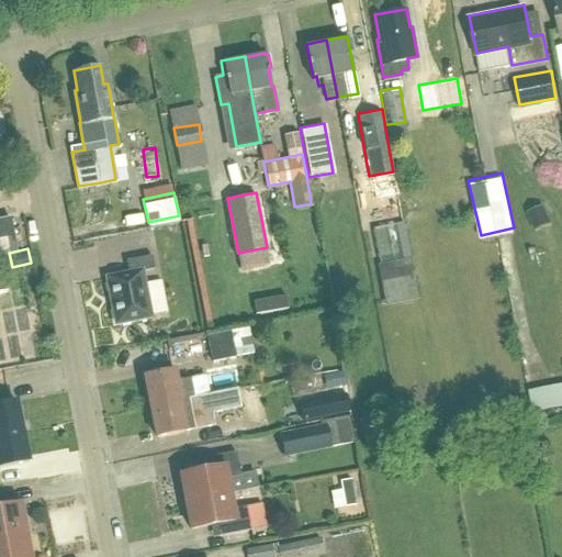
[(116,321),(150,314),(142,269),(155,266),(153,253),(126,258),(128,271),(108,275),(116,321)]
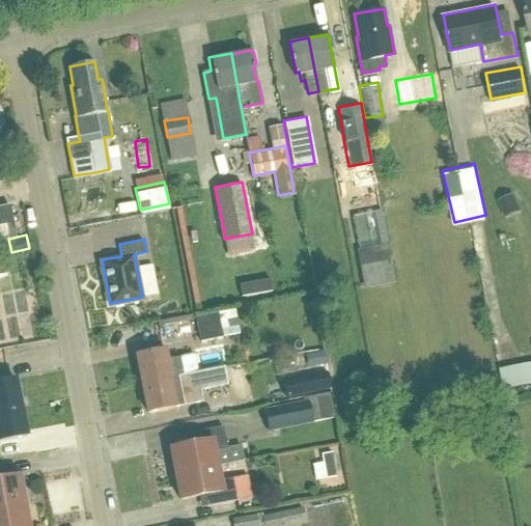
[(386,242),(356,248),(363,286),(393,280),(386,242)]
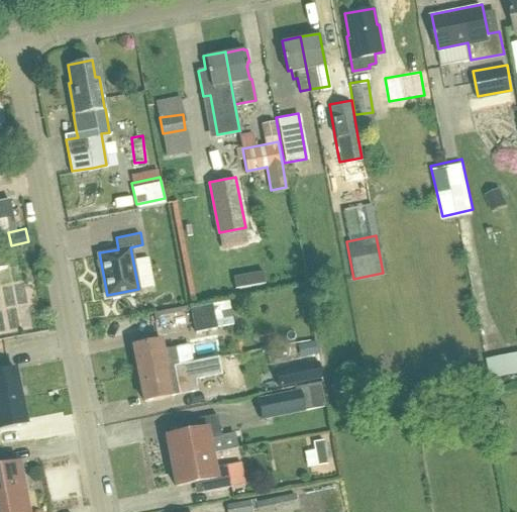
[(262,270),(231,275),(233,287),(264,282),(262,270)]
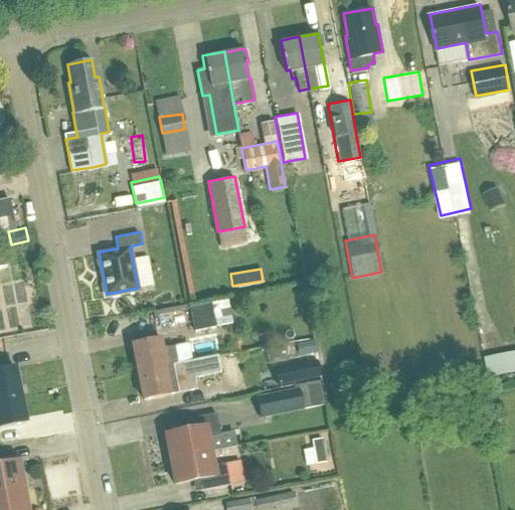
[(216,325),(211,301),(189,305),(194,329),(216,325)]
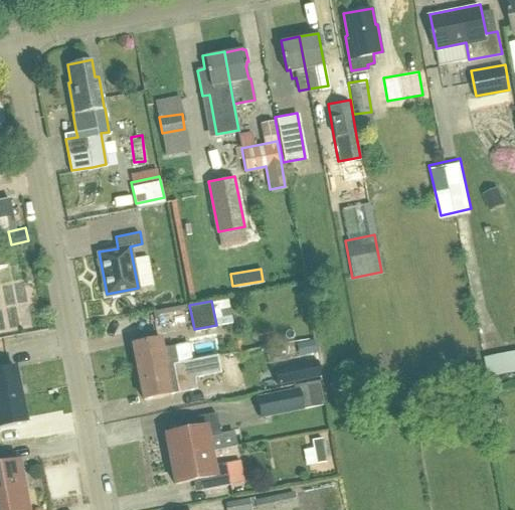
[(138,369),(176,362),(174,353),(164,355),(160,337),(133,342),(138,369)]
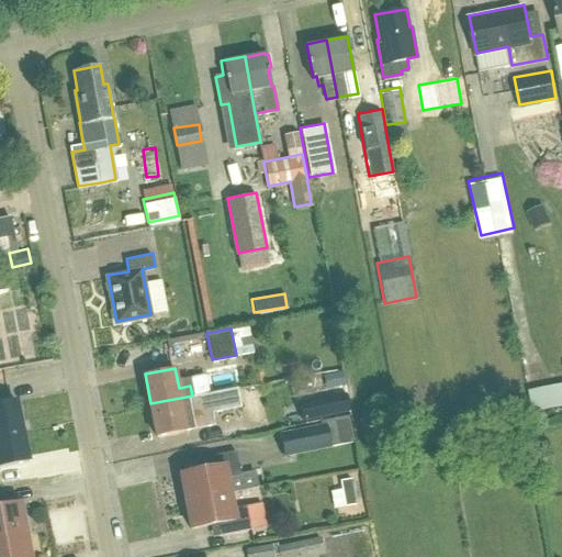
[(561,380),(528,387),(532,408),(561,402),(561,380)]
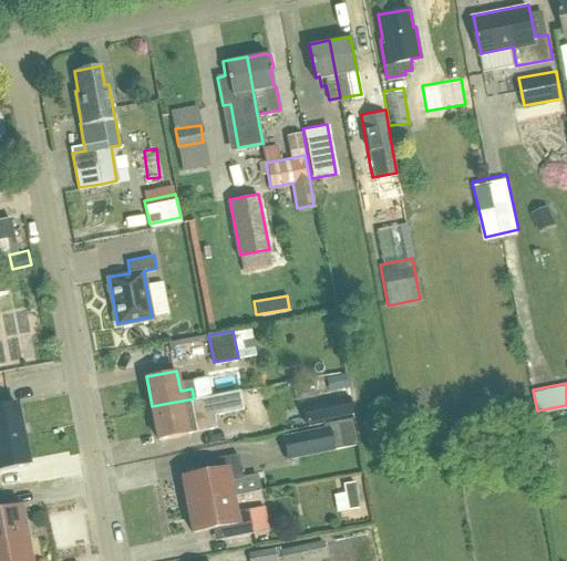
[(244,407),(239,390),(194,398),(152,406),(158,437),(188,432),(217,425),(215,413),(244,407)]
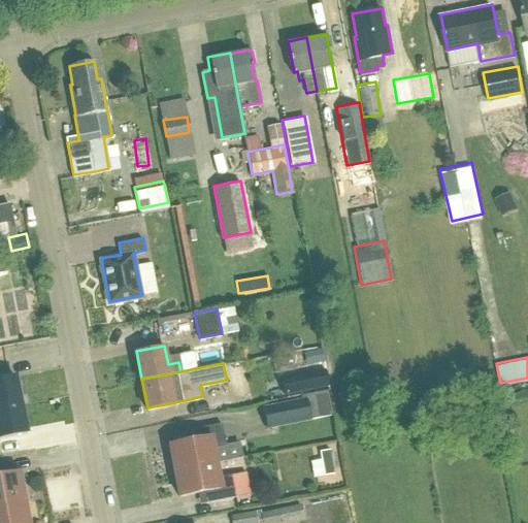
[(285,393),(317,386),(314,370),(282,377),(285,393)]
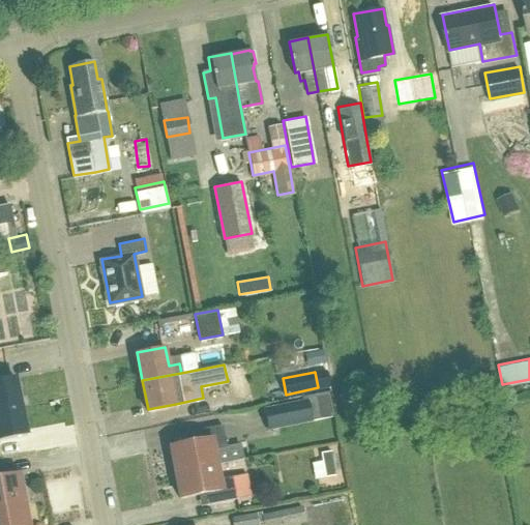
[(0,407),(21,404),(15,375),(0,378),(0,407)]
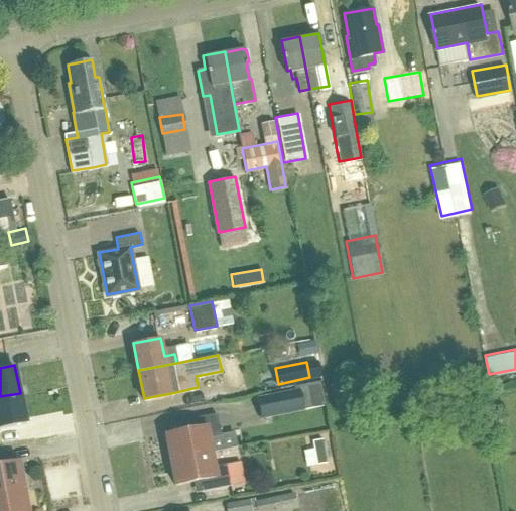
[(297,386),(298,388),(302,407),(325,403),(320,381),(297,386)]
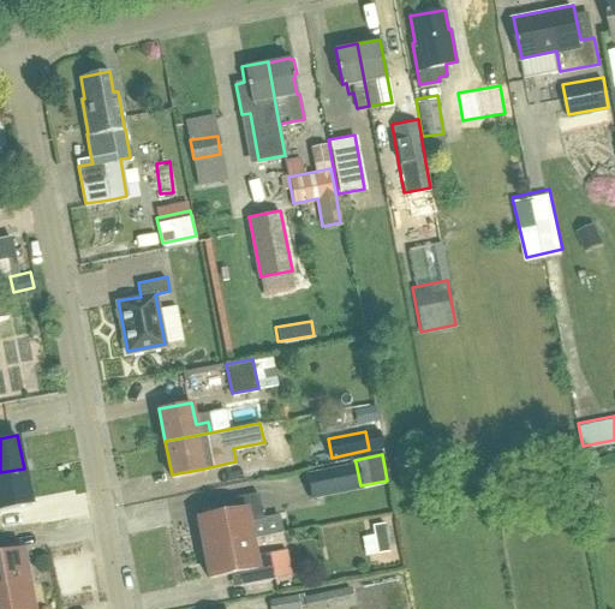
[(360,487),(360,485),(356,463),(309,472),(314,495),(360,487)]
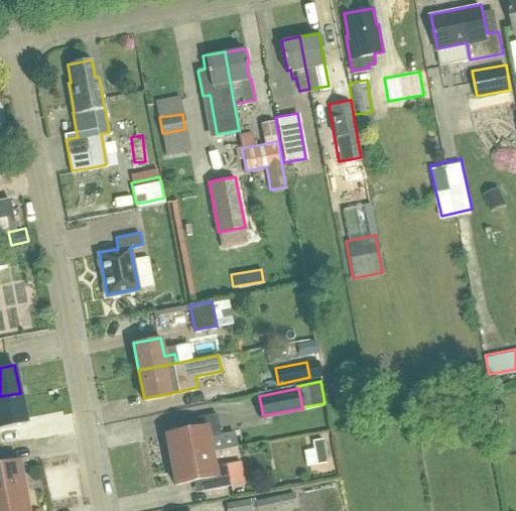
[(0,396),(0,425),(26,420),(25,420),(20,393),(0,396)]
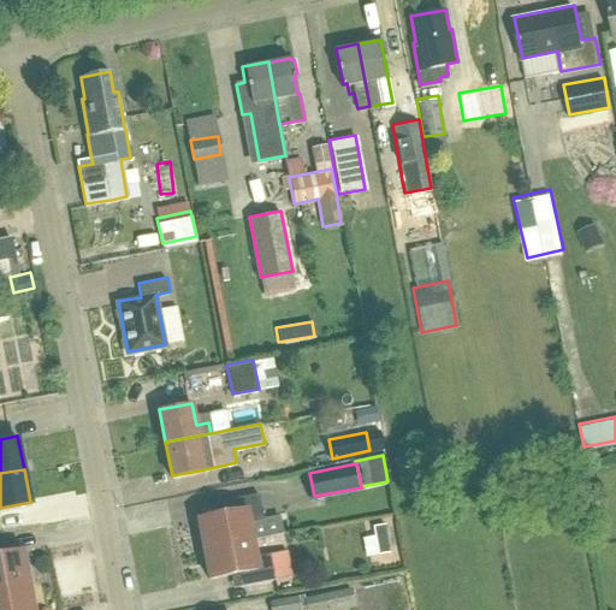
[(203,548),(253,538),(249,520),(264,517),(259,492),(224,498),(226,511),(197,517),(203,548)]
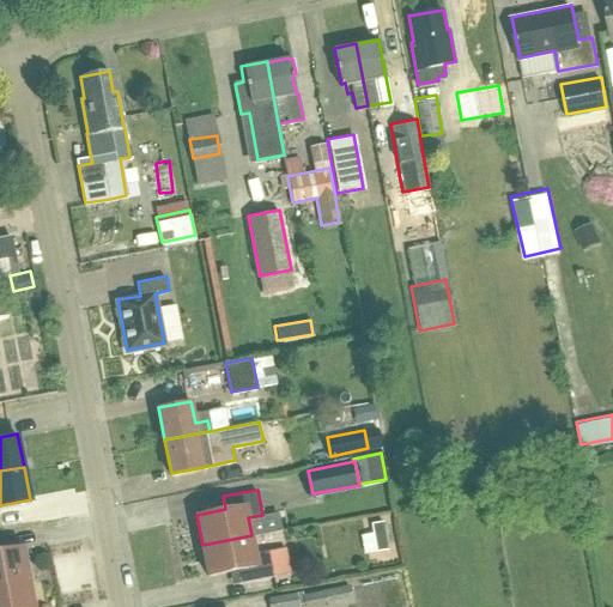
[(371,521),(374,535),(384,533),(382,520),(371,521)]
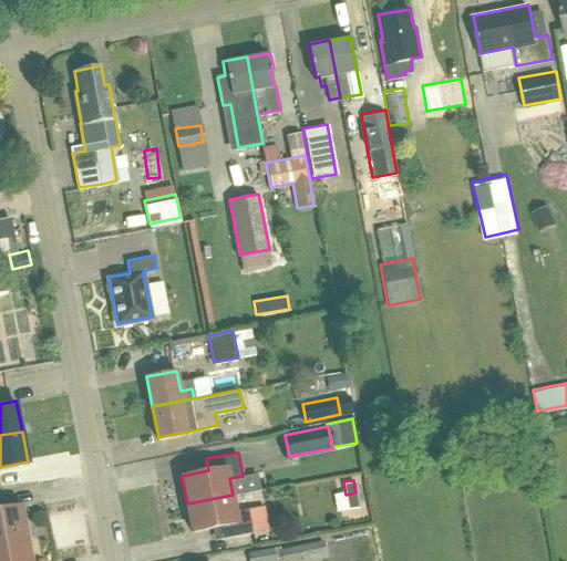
[(233,495),(187,504),(193,530),(218,526),(220,538),(254,531),(249,508),(236,510),(233,495)]
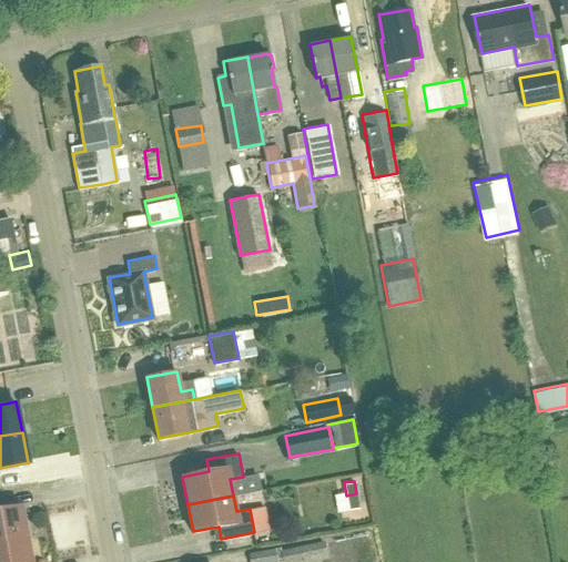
[(0,540),(27,535),(21,506),(0,509),(0,540)]
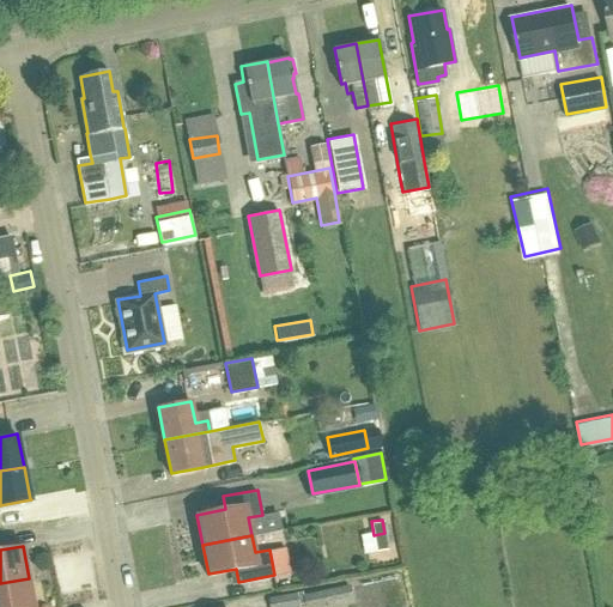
[(34,606),(29,578),(0,583),(0,606),(34,606)]
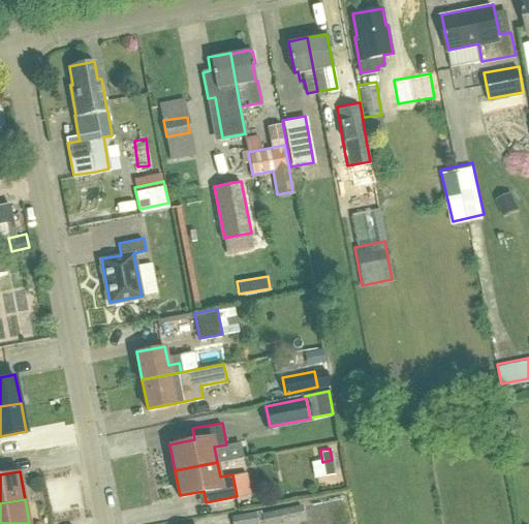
[(261,521),(302,513),(300,503),(259,512),(261,521)]
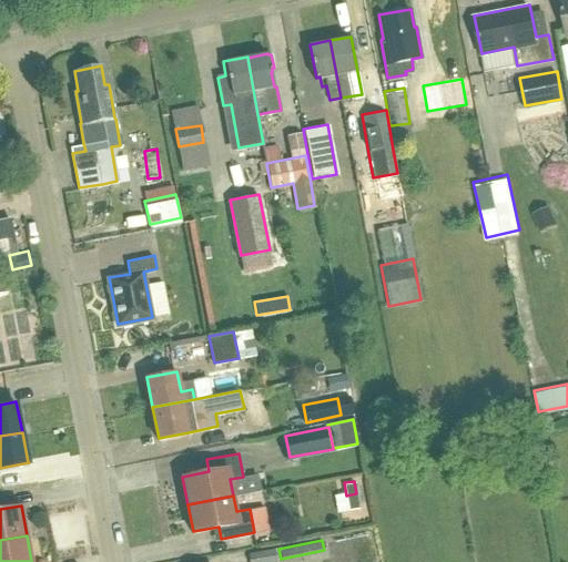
[(249,561),(266,561),(276,561),(273,547),(247,551),(249,561)]
